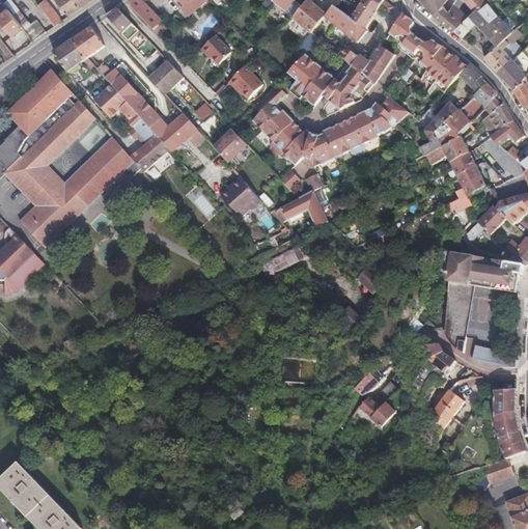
[(56,14),(46,0),(39,0),(35,3),(53,24),(58,20),(56,14)]
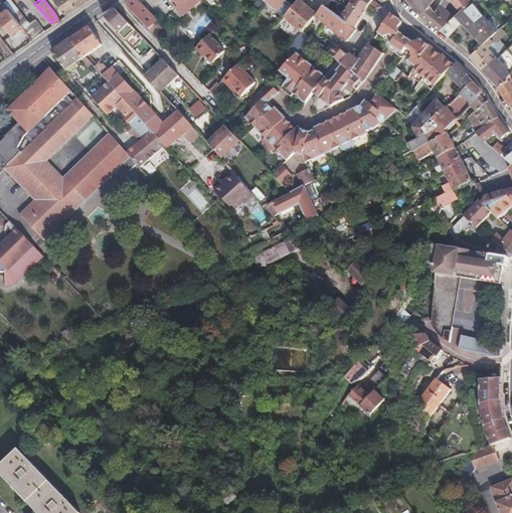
[(54,0),(65,13),(75,6),(70,0),(54,0)]
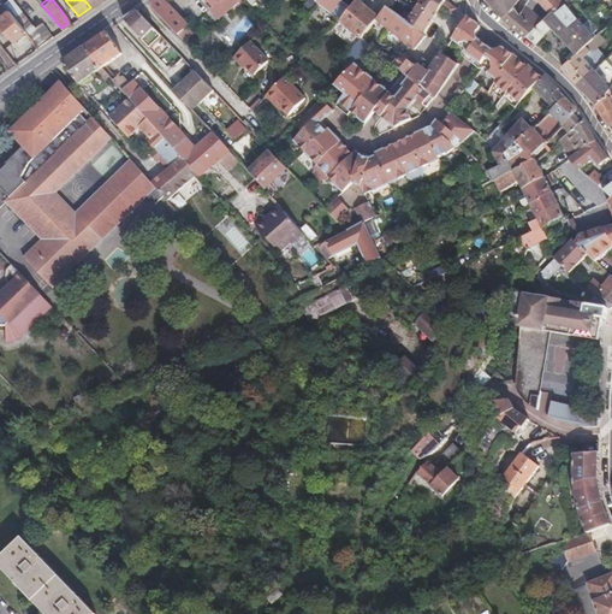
[(150,0),(149,6),(174,33),(185,22),(165,0),(150,0)]
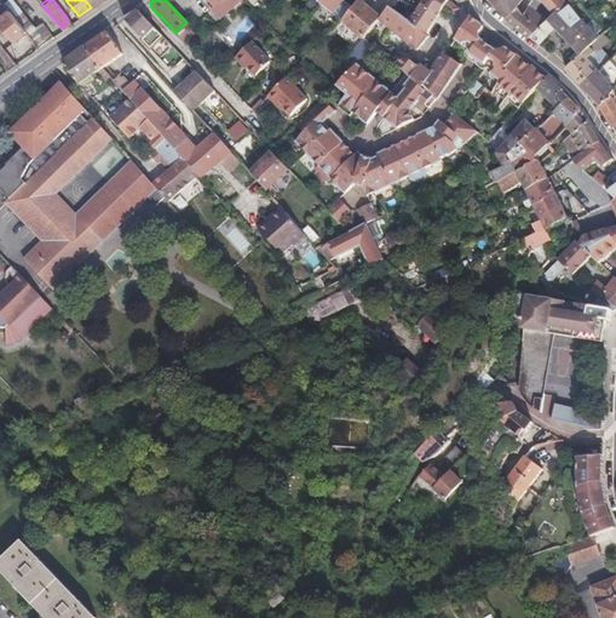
[(207,0),(212,5),(209,7),(217,17),(237,0),(207,0)]
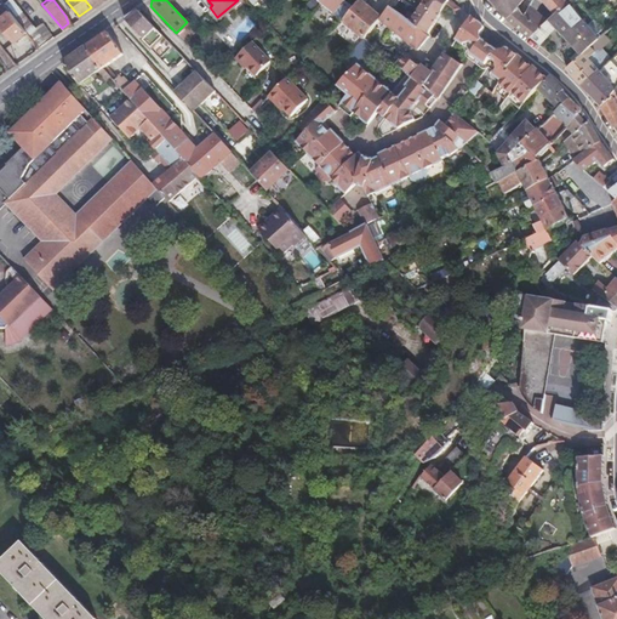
[(316,0),(318,1),(330,11),(338,0),(316,0)]
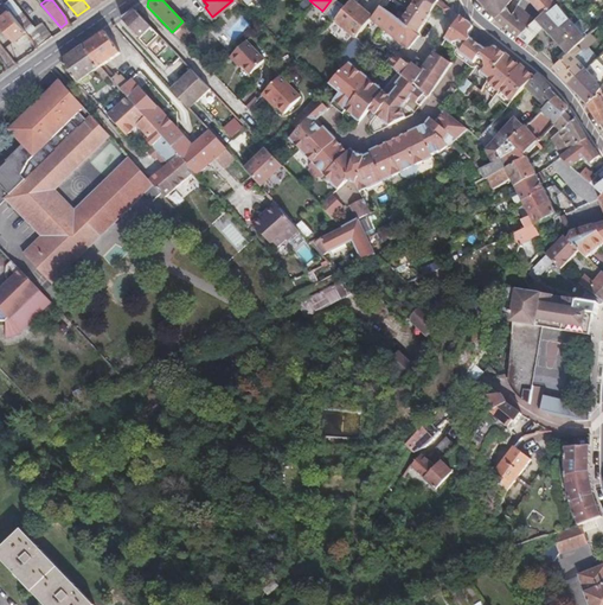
[(331,0),(322,11),(333,19),(347,0),(331,0)]
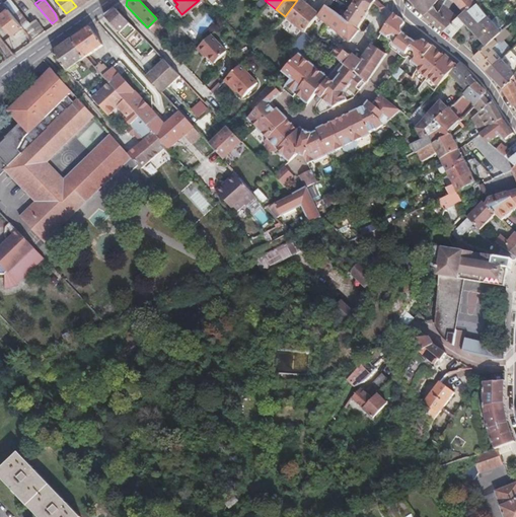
[(285,16),(284,16),(302,31),(316,14),(317,12),(302,0),(297,0),(285,16)]
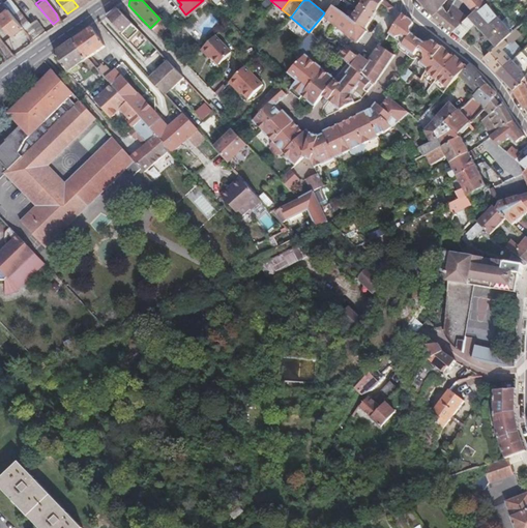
[(348,0),(341,10),(362,28),(378,4),(380,0),(348,0)]
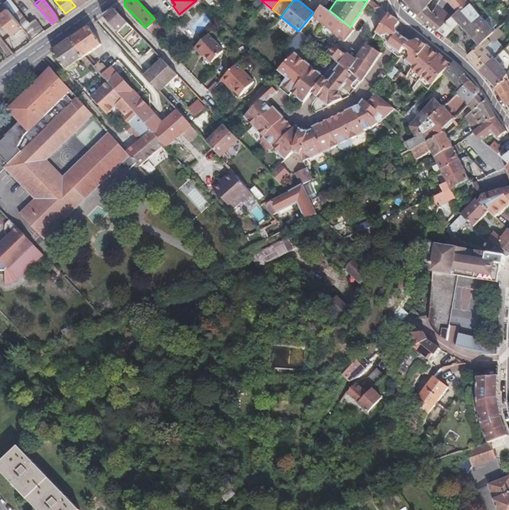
[(377,5),(371,0),(367,0),(365,4),(374,10),(377,5)]
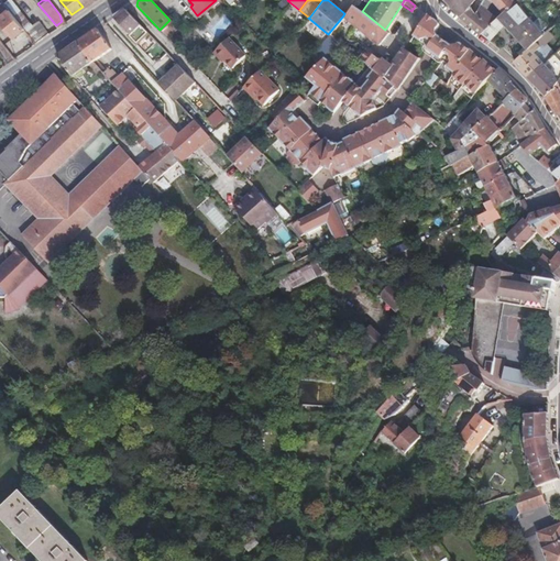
[(446,0),(459,14),(464,10),(461,0),(446,0)]
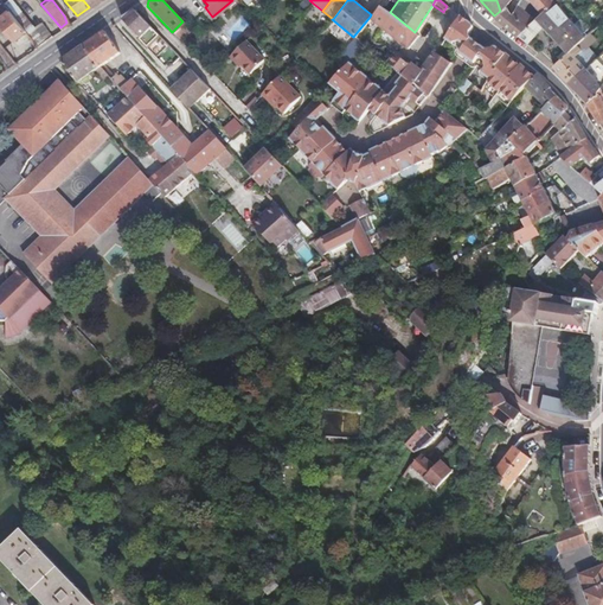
[(494,16),(501,21),(511,13),(506,6),(504,4),(506,0),(496,0),(500,11),(494,16)]
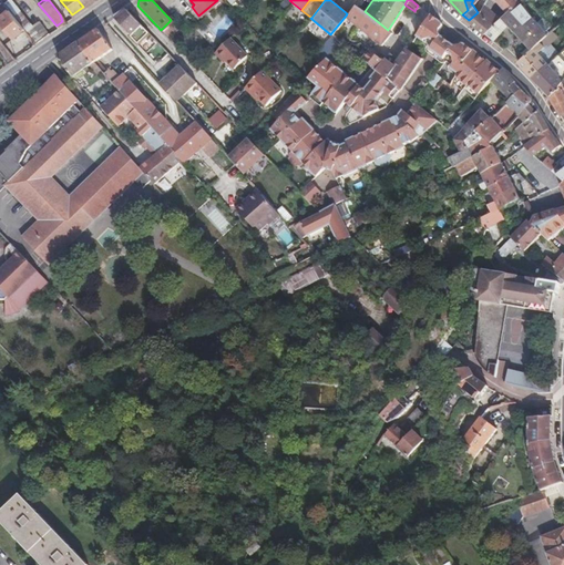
[(536,40),(545,32),(530,14),(519,0),(505,11),(499,17),(483,30),(492,38),(506,22),(523,40),(529,47),(530,47),(536,40)]
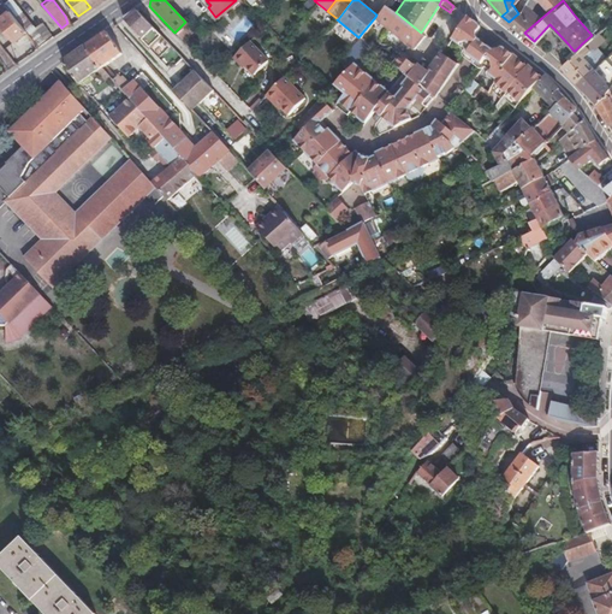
[(538,0),(548,12),(563,0),(538,0)]
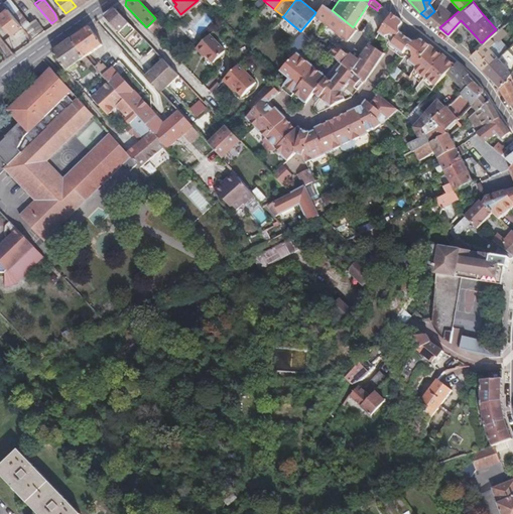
[(0,20),(10,32),(19,24),(1,2),(0,2),(0,20)]
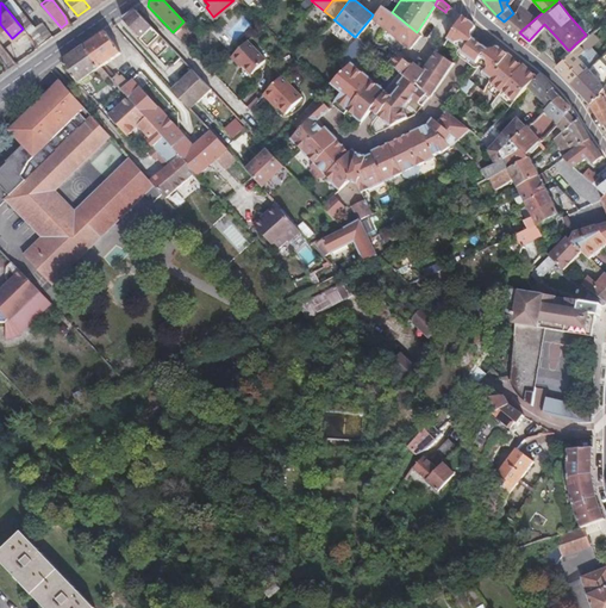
[(504,22),(511,28),(528,11),(519,4),(514,12),(513,13),(504,22)]
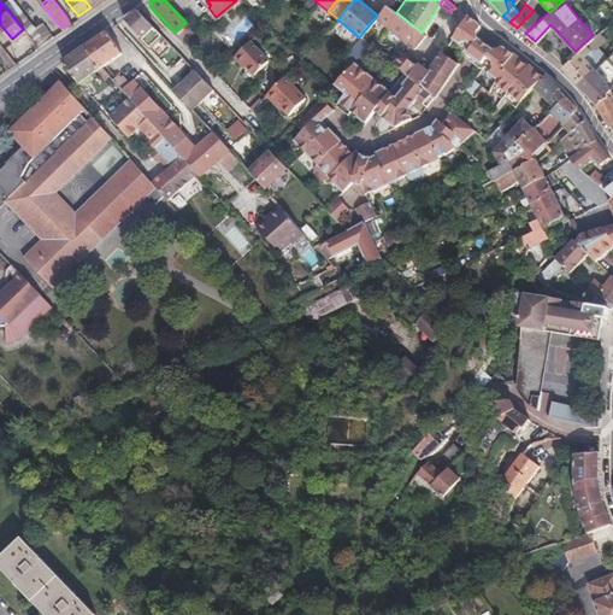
[(411,46),(413,48),(424,34),(422,33),(396,12),(385,5),(377,15),(376,17),(396,34),(392,41),(405,52),(411,46)]
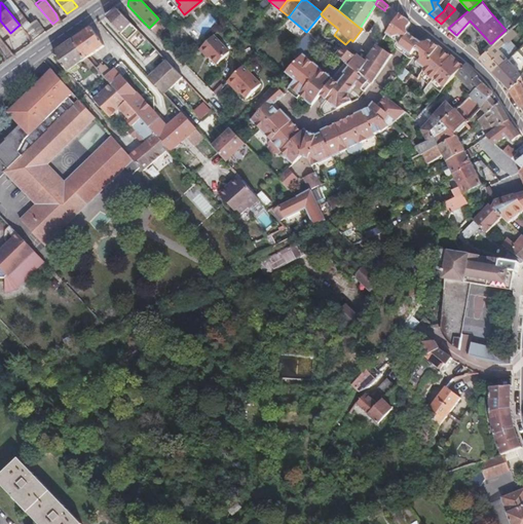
[(120,31),(119,32),(125,39),(137,29),(115,7),(104,14),(120,31)]
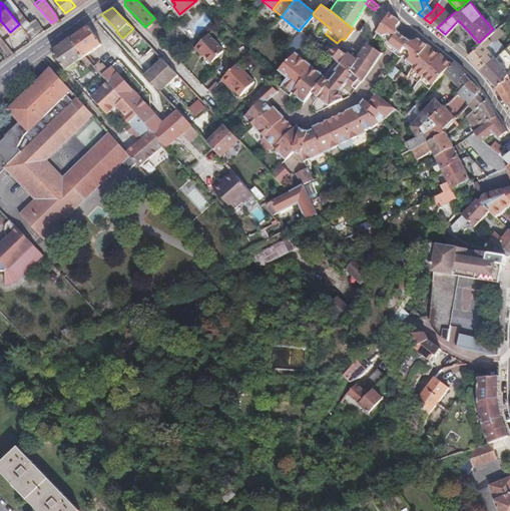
[(437,27),(451,15),(444,9),(430,23),(436,29),(437,27)]
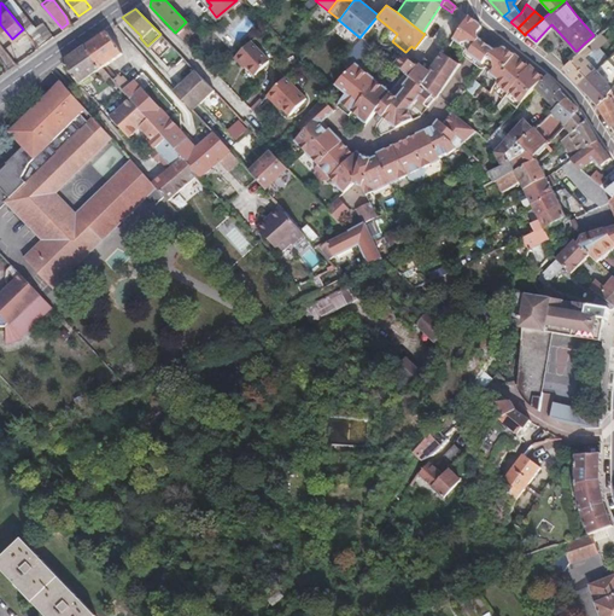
[(227,32),(235,39),(251,21),(243,13),(227,32)]
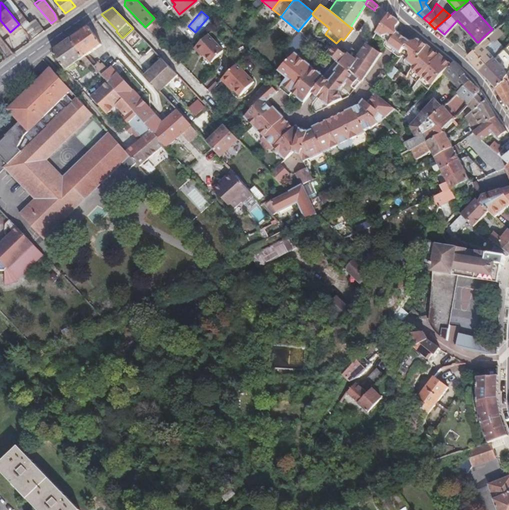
[(394,17),(386,11),(383,16),(390,20),(394,17)]
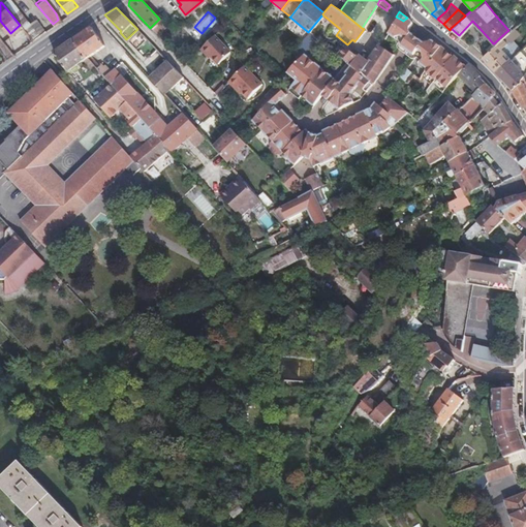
[(391,38),(399,44),(408,31),(407,31),(407,25),(409,23),(409,19),(407,18),(403,21),(396,17),(385,32),(392,36),(391,38)]
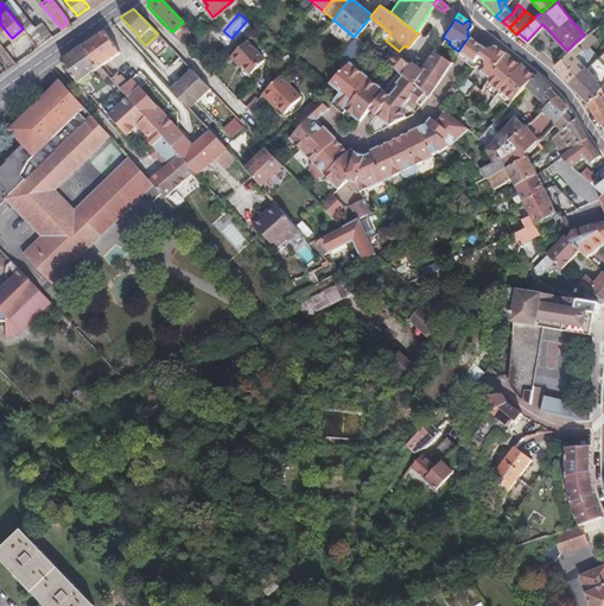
[(183,21),(172,32),(178,38),(189,27),(183,21)]
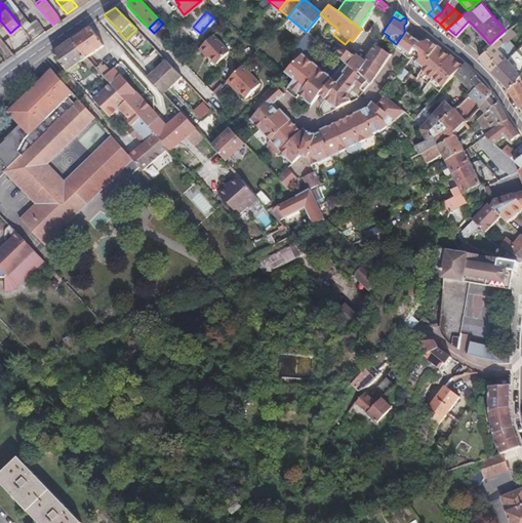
[(102,44),(88,25),(70,38),(83,57),(84,56),(88,53),(102,44)]
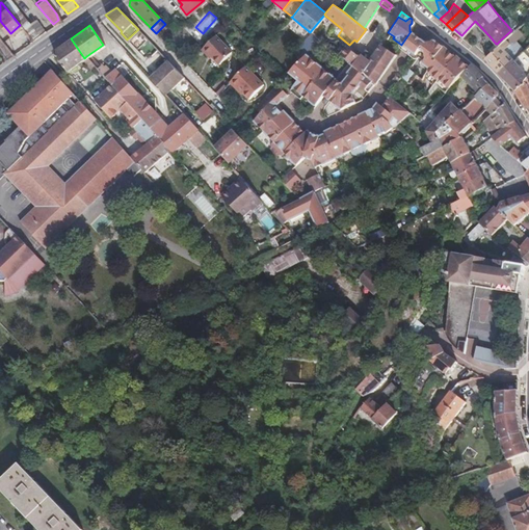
[(522,32),(516,27),(511,30),(503,37),(509,44),(522,32)]
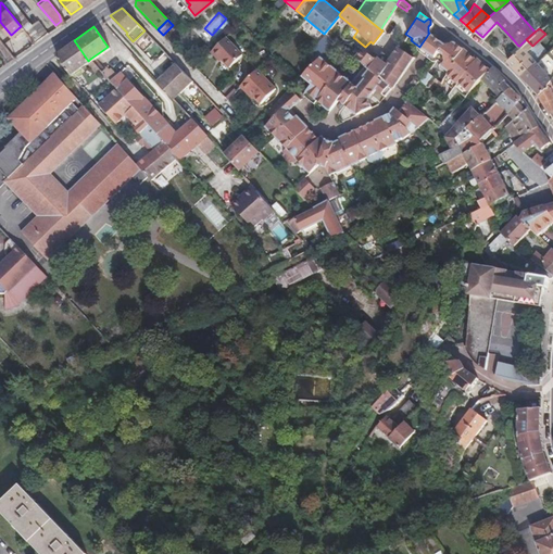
[(442,42),(429,33),(419,47),(432,57),(442,42)]
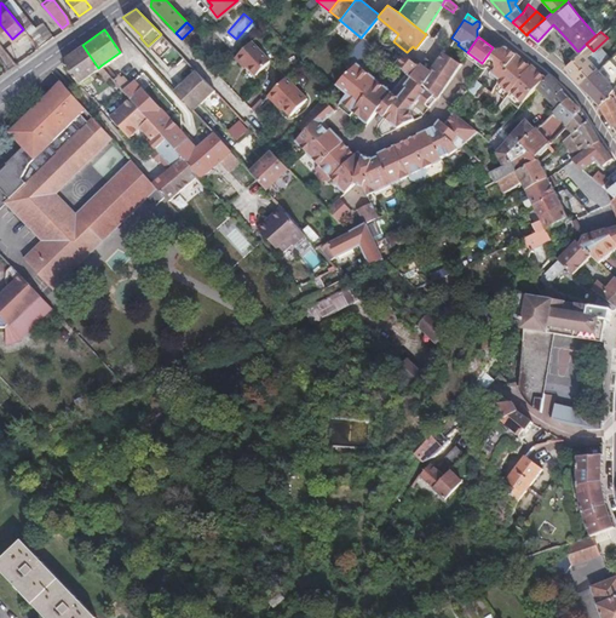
[(360,38),(346,52),(355,61),(369,46),(360,38)]
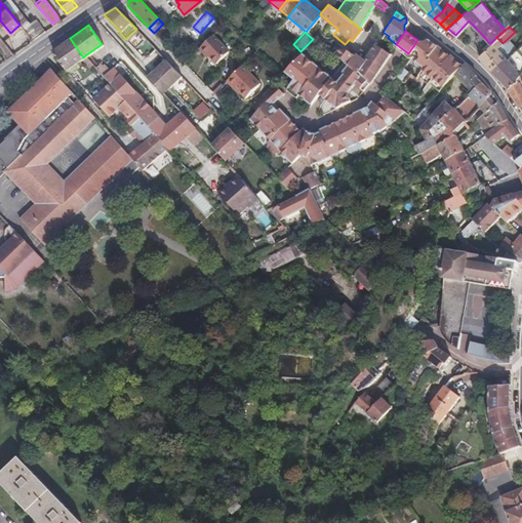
[(227,49),(211,33),(197,47),(202,52),(203,51),(207,55),(214,63),(227,49)]
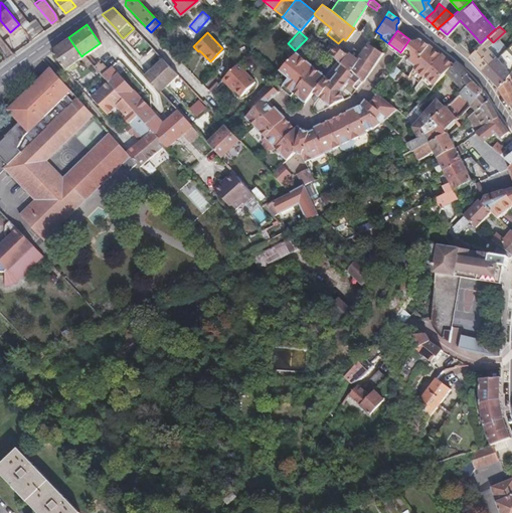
[(468,53),(479,65),(492,53),(498,48),(493,42),(487,36),(481,42),(480,42),(468,53)]
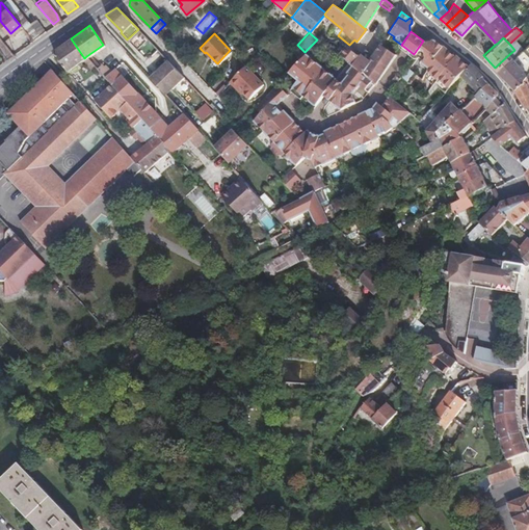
[(84,58),(71,38),(52,51),(65,71),(81,59),(90,70),(94,67),(94,65),(85,57),(84,58)]
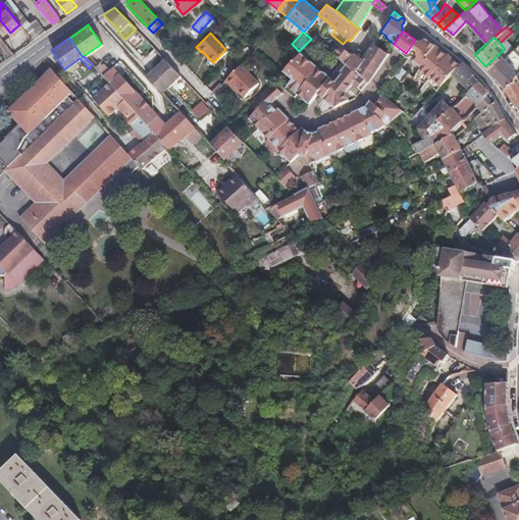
[(416,41),(415,40),(406,53),(414,59),(412,60),(419,66),(430,50),(424,45),(426,40),(423,38),(421,39),(416,41)]
